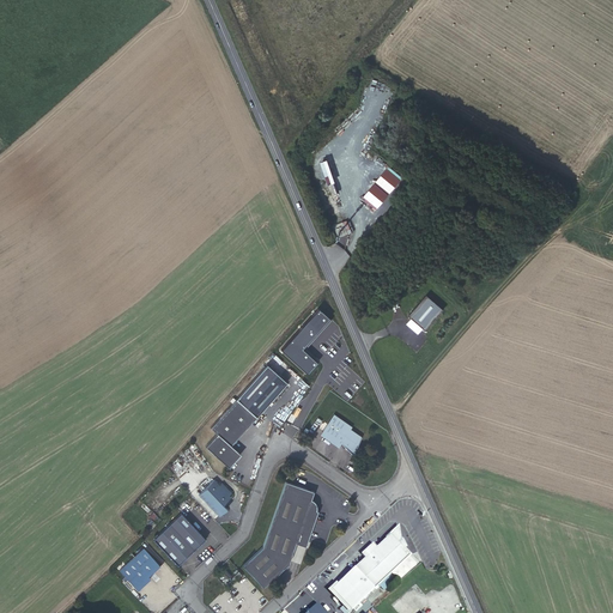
[(432,292),(414,313),(431,327),(449,307),(432,292)]
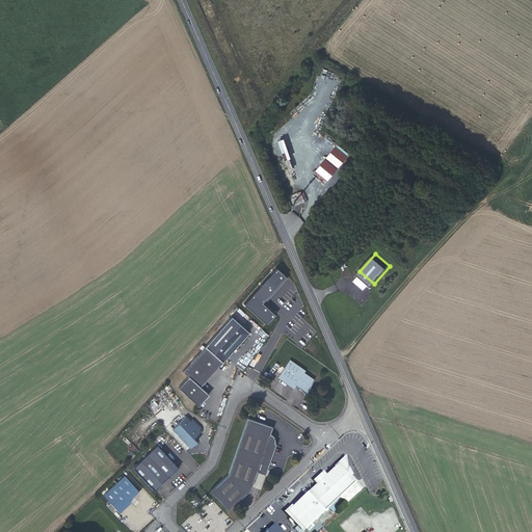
[(353,281),(364,290),(368,285),(357,275),(353,281)]
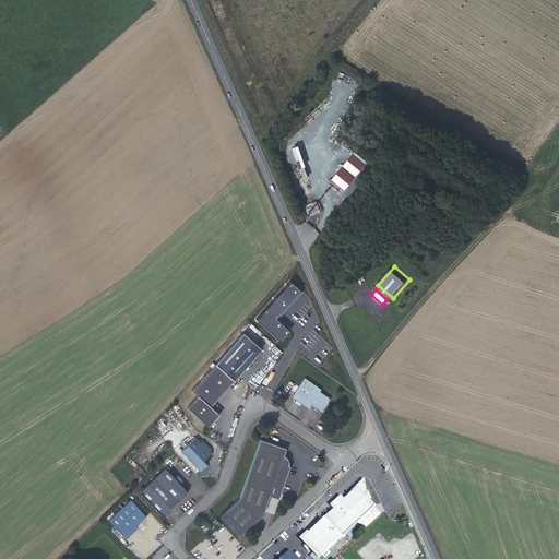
[(244,334),(191,391),(198,396),(187,408),(209,428),(219,415),(211,407),(261,351),(244,334)]
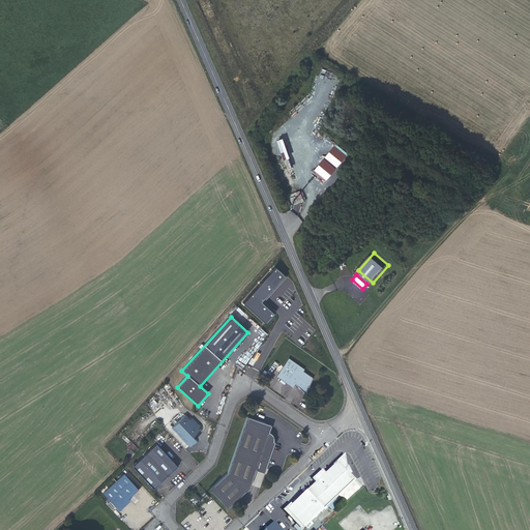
[(288,358),(277,374),(293,384),(294,383),(304,393),(313,378),(302,371),(304,369),(288,358)]
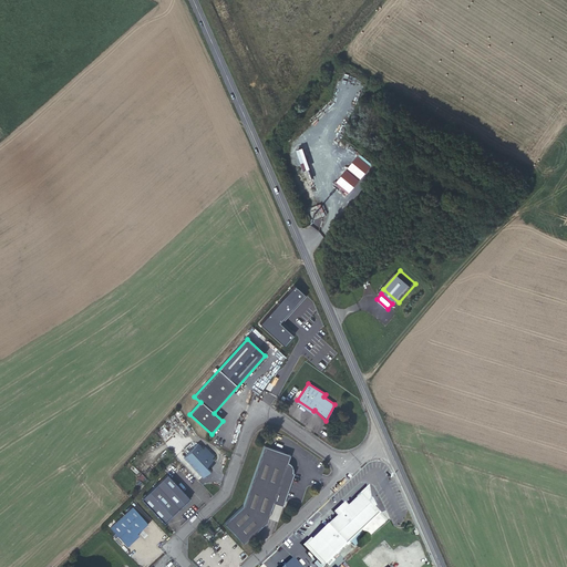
[(241,505),(224,523),(243,543),(267,521),(272,501),(274,497),(282,501),(294,471),(292,470),(292,468),(292,467),(292,466),(292,465),(291,464),(291,463),(290,463),(290,462),(288,461),(287,461),(290,453),(264,443),(241,505)]
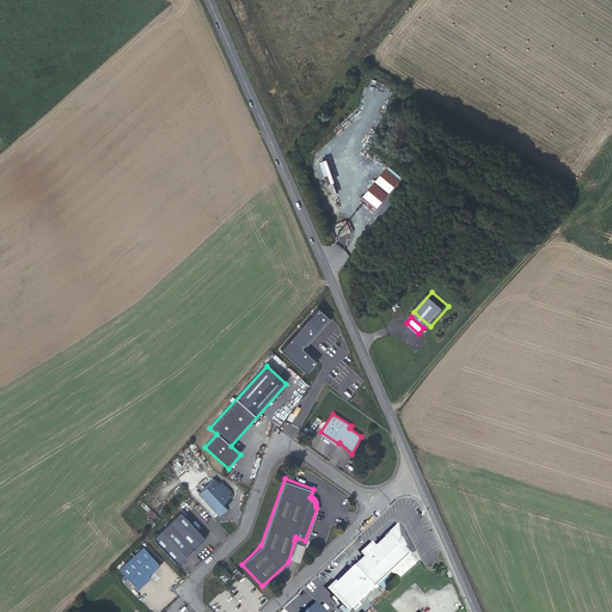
[(214,479),(199,494),(219,515),(227,508),(222,505),(231,497),(228,495),(232,493),(222,483),(220,485),(214,479)]
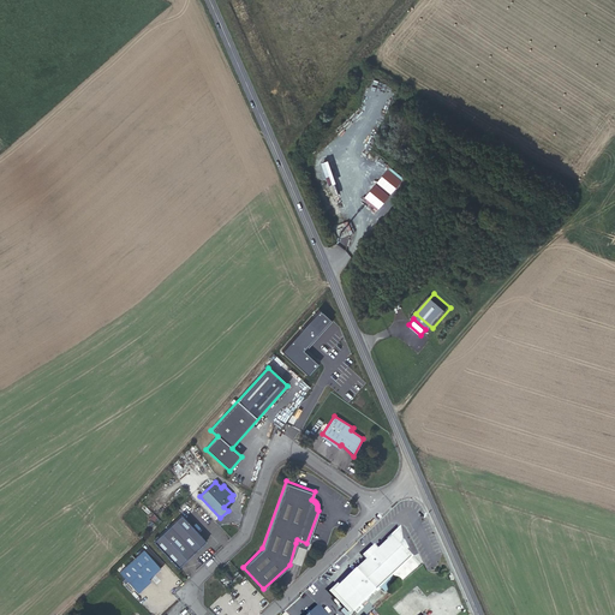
[(183,514),(155,541),(179,567),(196,551),(208,541),(202,535),(183,514)]
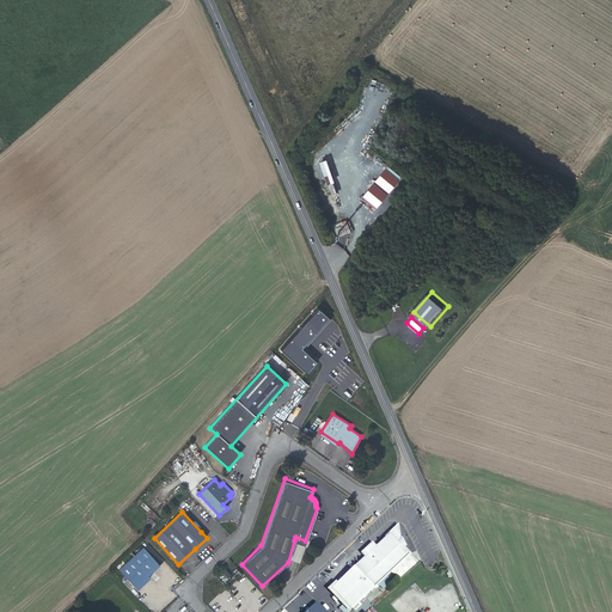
[(355,568),(374,588),(391,573),(408,557),(410,555),(403,546),(407,544),(403,539),(399,539),(397,527),(377,546),(373,543),(361,554),(363,556),(366,555),(367,556),(366,557),(355,568)]
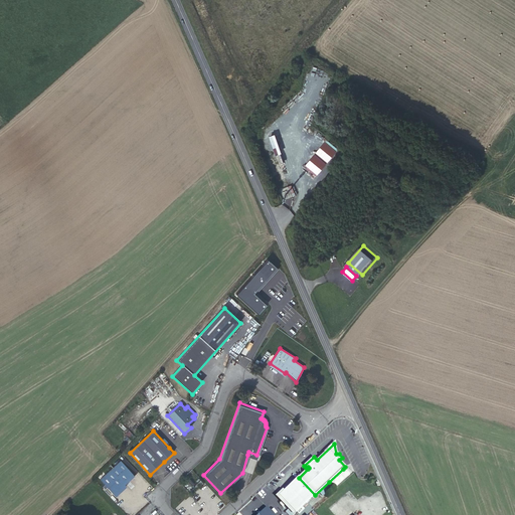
[(121,461),(100,480),(115,497),(126,487),(125,485),(135,476),(121,461)]
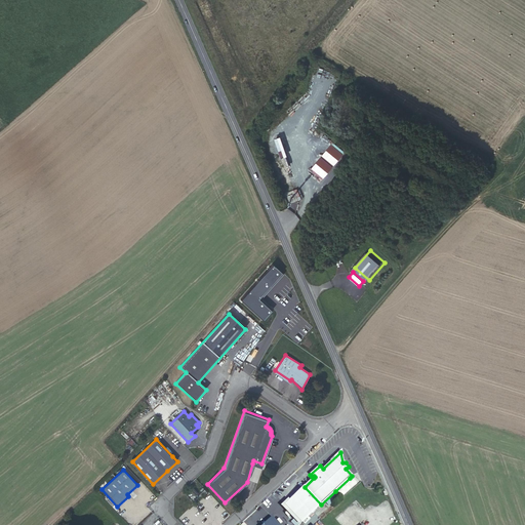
[(350,478),(335,491),(340,497),(355,484),(350,478)]
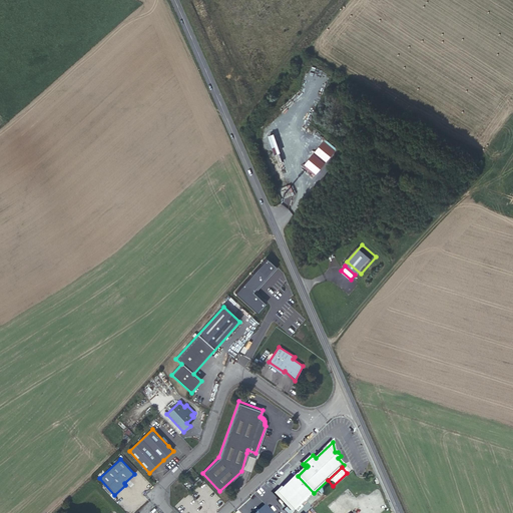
[(295,510),(314,493),(298,476),(279,493),(295,510)]
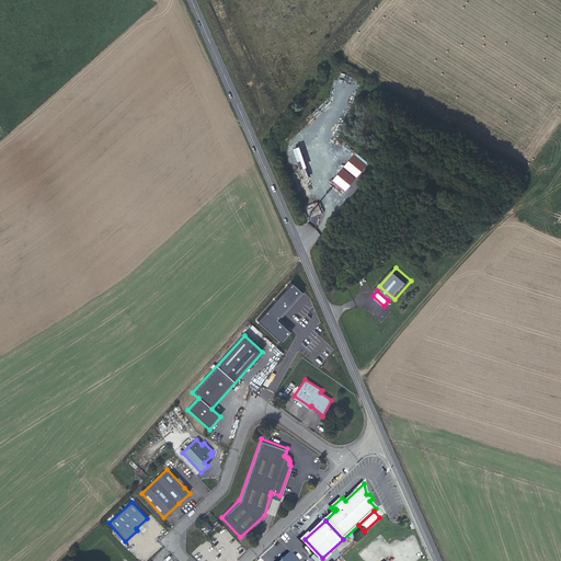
[(299,560),(290,551),(278,560),(299,560)]
